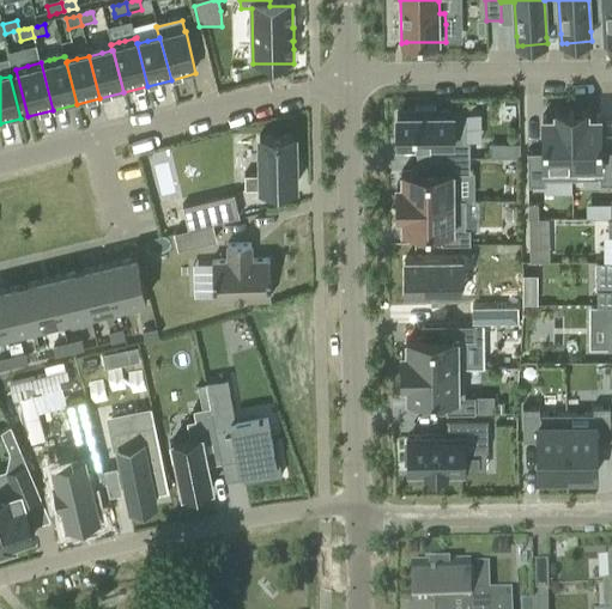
[(414,117),(398,117),(398,147),(403,147),(441,146),(441,147),(441,160),(471,160),(470,145),(468,145),(465,145),(465,116),(453,116),(436,116),(436,113),(436,111),(417,111),(417,113),(417,117),(414,117)]
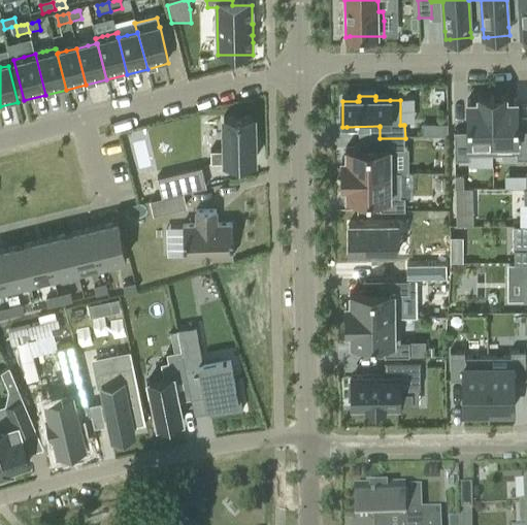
[(506,98),(492,99),(493,157),(517,157),(517,162),(526,162),(526,133),(518,133),(518,112),(517,102),(509,102),(506,102),(506,98)]
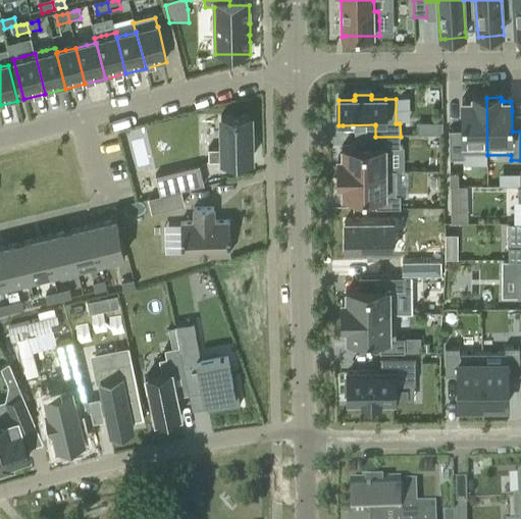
[(463,133),(450,133),(450,161),(465,161),(465,157),(465,156),(487,155),(486,98),(472,98),(472,101),(472,102),(462,102),(463,133)]
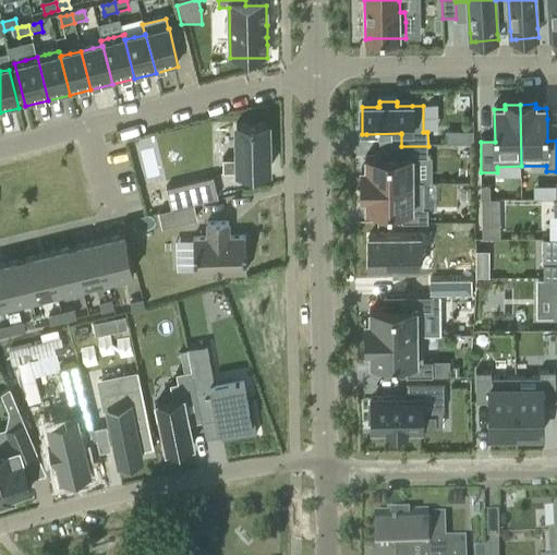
[(269,173),(268,125),(237,127),(238,161),(222,161),(223,175),(269,173)]
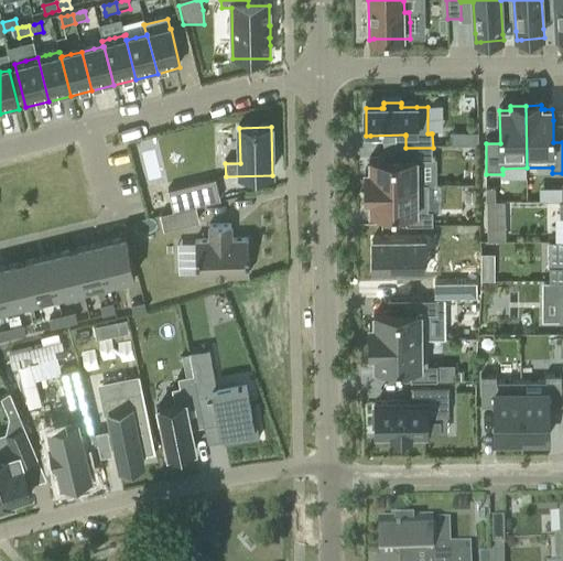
[(465,136),(452,136),(453,148),(466,148),(465,136)]
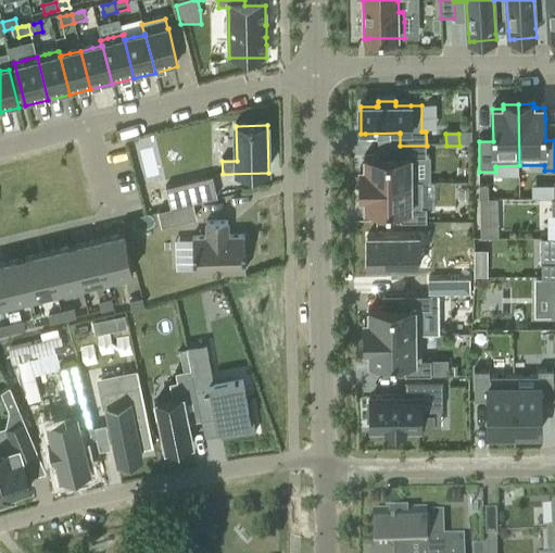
[(364,171),(361,171),(361,185),(417,185),(417,184),(417,164),(417,160),(425,160),(427,160),(427,146),(400,146),(401,159),(385,159),(365,160),(365,167),(365,171),(364,171)]
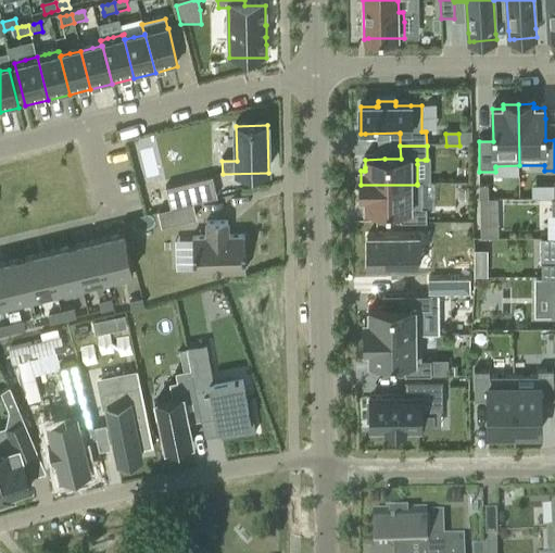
[(213,178),(166,189),(172,211),(192,205),(217,200),(213,178)]
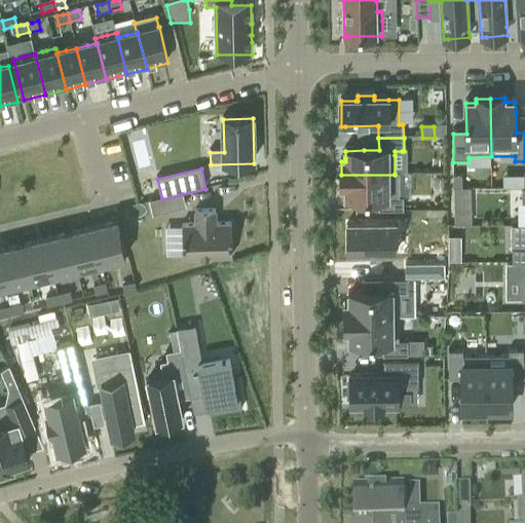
[(395,175),(341,175),(341,190),(342,190),(345,190),(345,192),(345,200),(349,199),(360,199),(379,199),(379,212),(404,212),(404,199),(400,199),(400,174),(395,174),(395,175)]
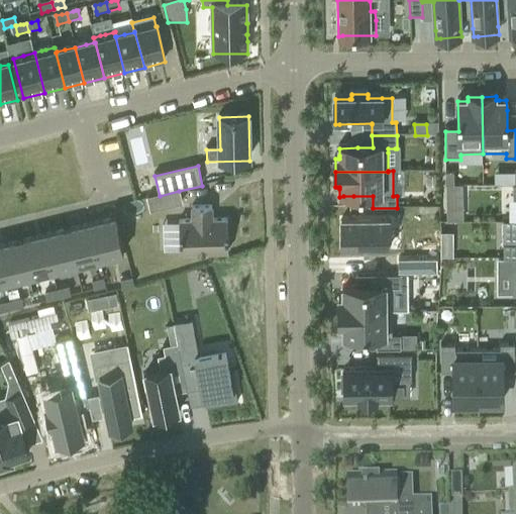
[(454,174),(445,175),(446,187),(454,187),(454,174)]
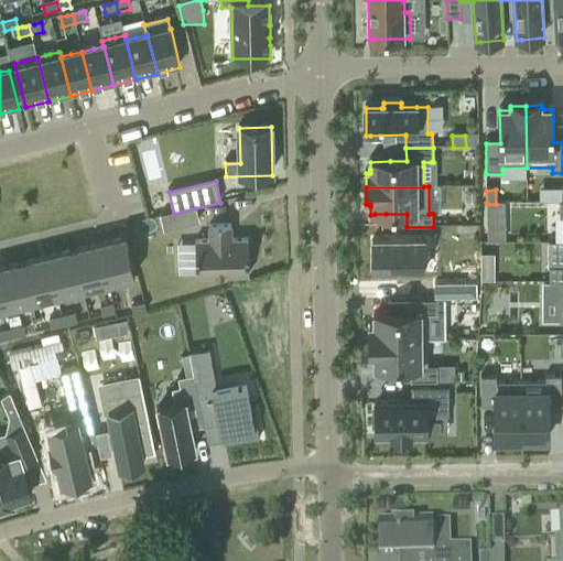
[(496,204),(487,204),(487,217),(506,216),(505,203),(496,204)]
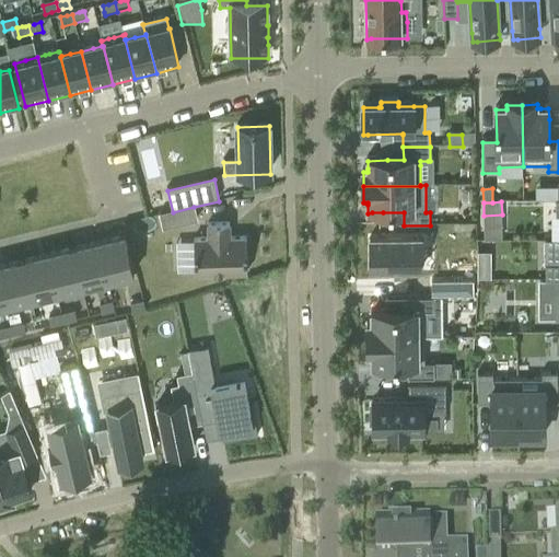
[(173,212),(160,216),(164,230),(198,222),(194,207),(173,212)]
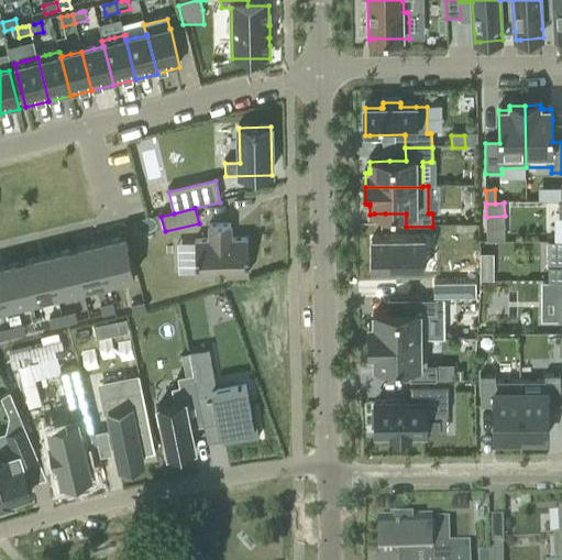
[(231,227),(209,228),(210,242),(196,242),(197,277),(249,276),(248,241),(232,241),(231,227)]
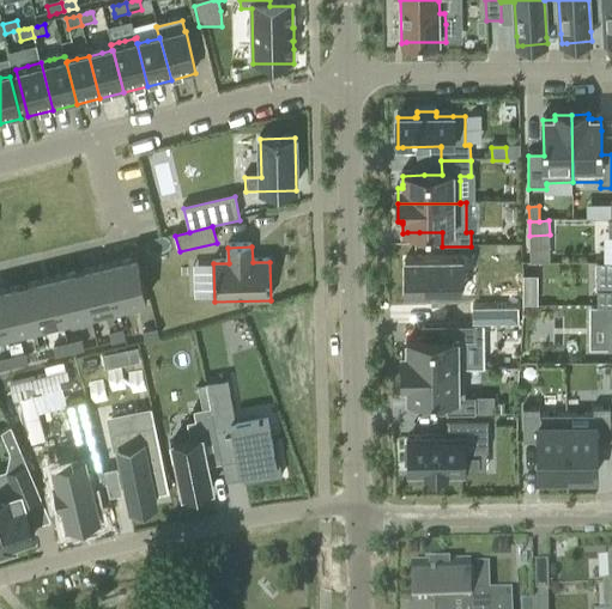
[(147,302),(138,260),(110,266),(121,308),(137,304),(147,302)]
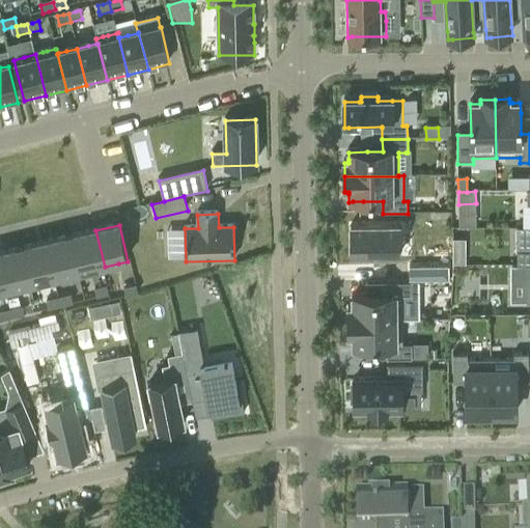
[(398,227),(351,227),(351,258),(399,258),(398,227)]
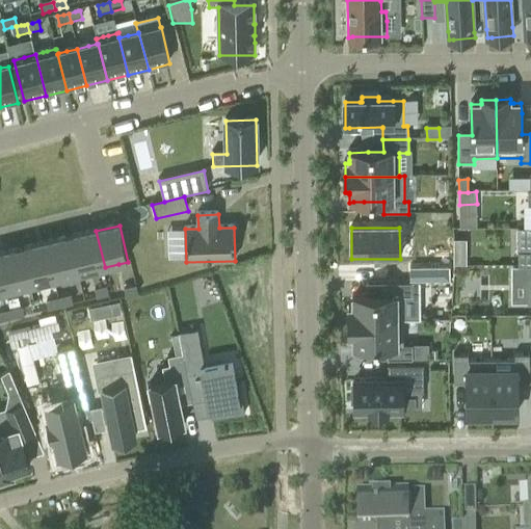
[(105,267),(96,231),(72,237),(81,273),(90,271),(105,267)]
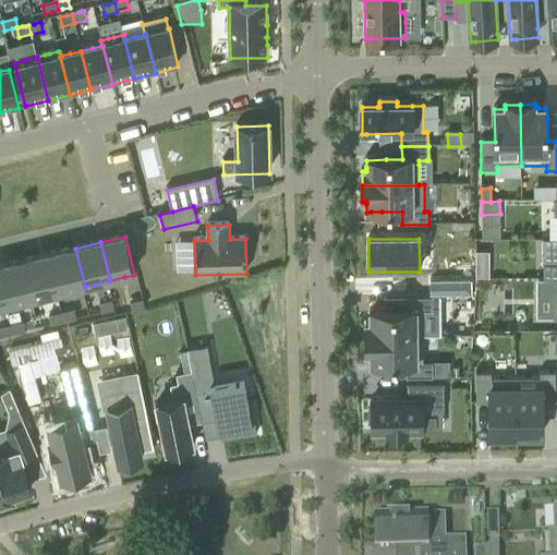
[(85,287),(75,249),(50,255),(59,293),(73,290),(85,287)]
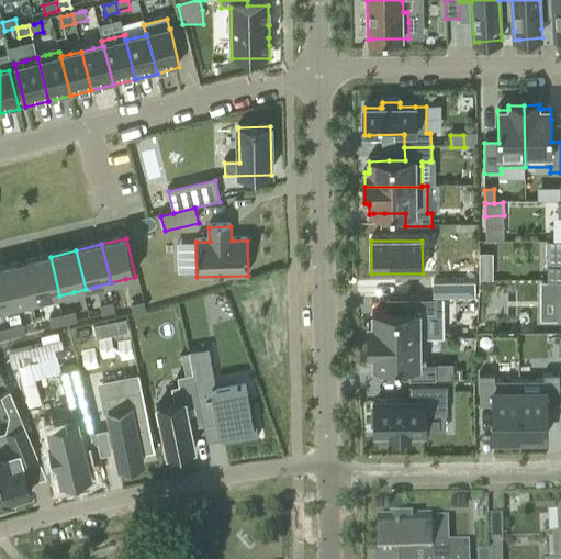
[(493,255),(480,256),(480,282),(493,282),(493,255)]
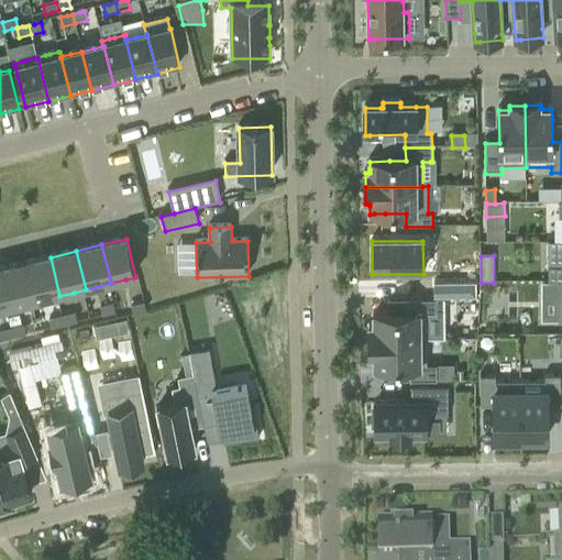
[(59,296),(51,257),(24,263),(34,302),(44,299),(59,296)]
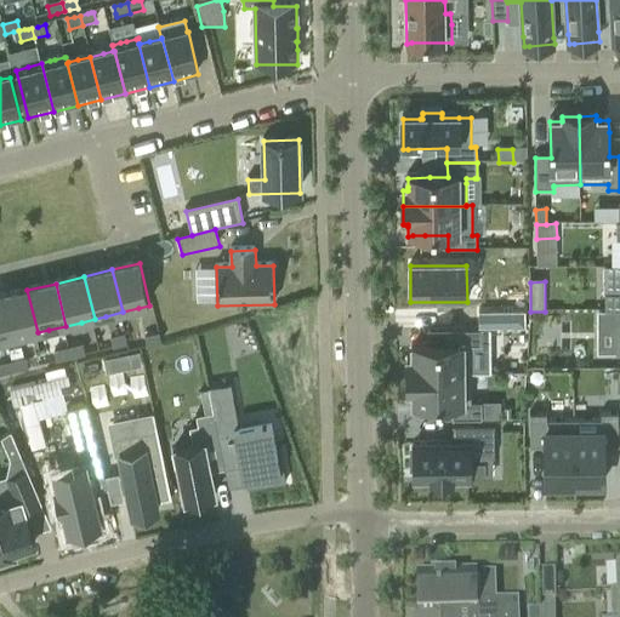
[(38,332),(27,290),(0,296),(0,301),(10,340),(24,336),(38,332)]
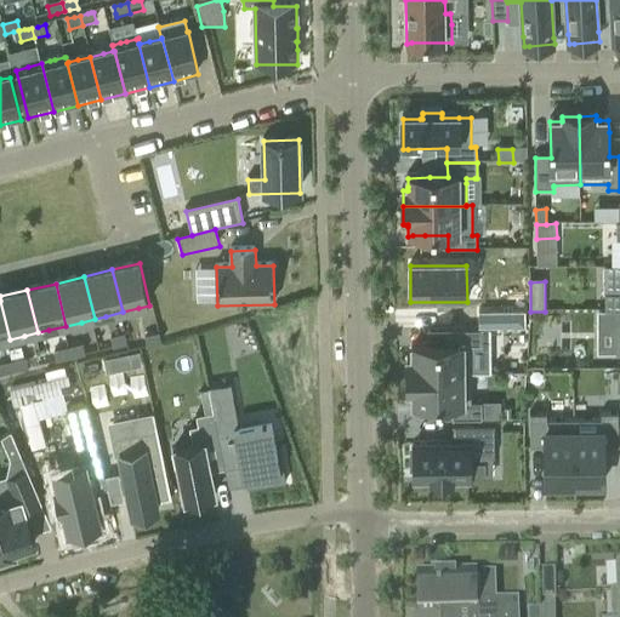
[(619,295),(606,296),(606,313),(616,313),(616,312),(619,310),(619,295)]
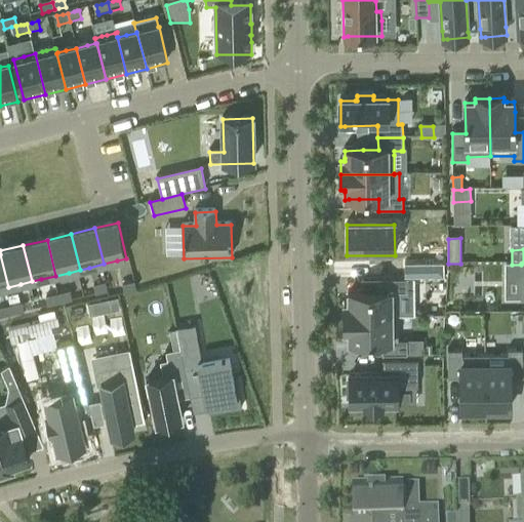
[(506,265),(506,302),(521,302),(523,300),(523,263),(521,264),(521,265),(512,265),(506,265)]
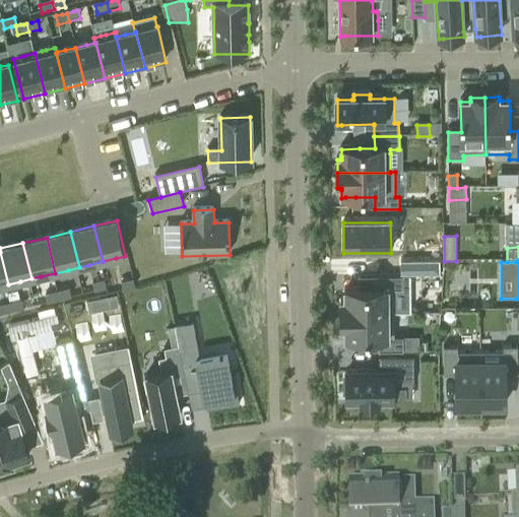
[(440,263),(401,263),(401,276),(440,275),(440,263)]
